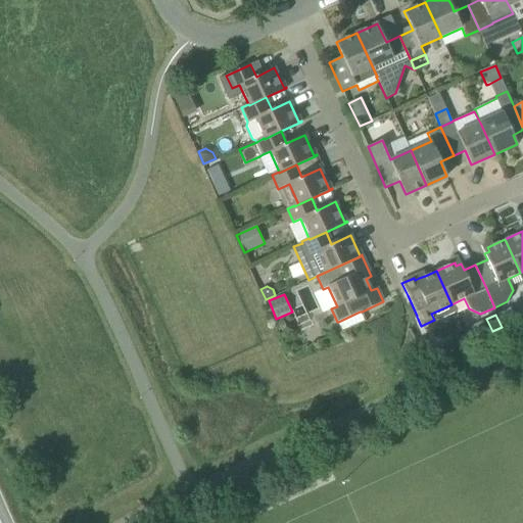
[(408,331),(395,372),(396,375),(425,363),(424,362),(410,329),(408,331)]
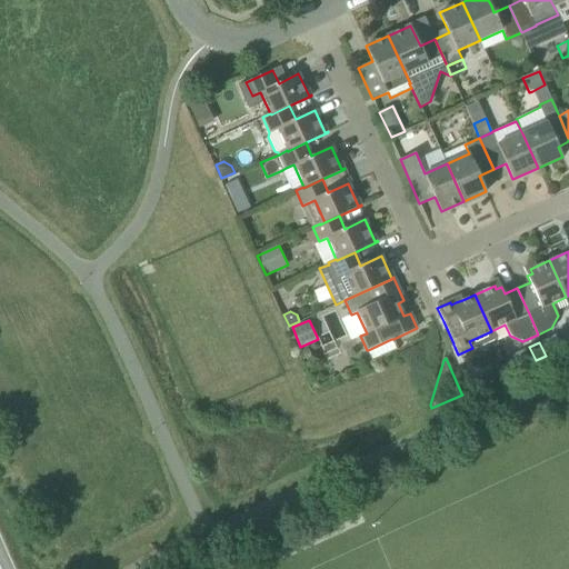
[(496,362),(493,369),(498,378),(511,371),(505,359),(496,362)]
